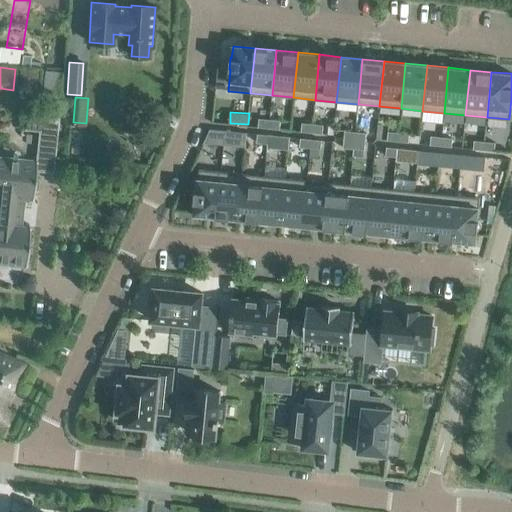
[(36,160),(0,156),(0,263),(26,266),(30,227),(14,225),(16,198),(33,199),(36,170),(53,172),(57,132),(49,132),(50,116),(27,113),(25,129),(39,131),(36,160)]
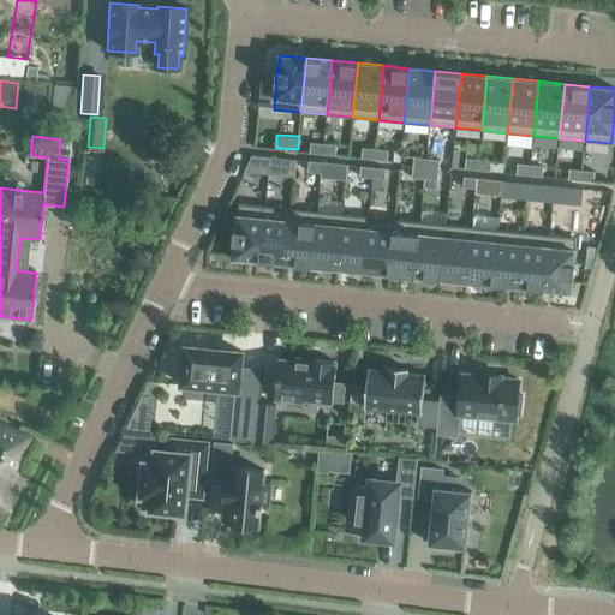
[(310,153),(322,154),(323,143),(311,142),(310,153)]
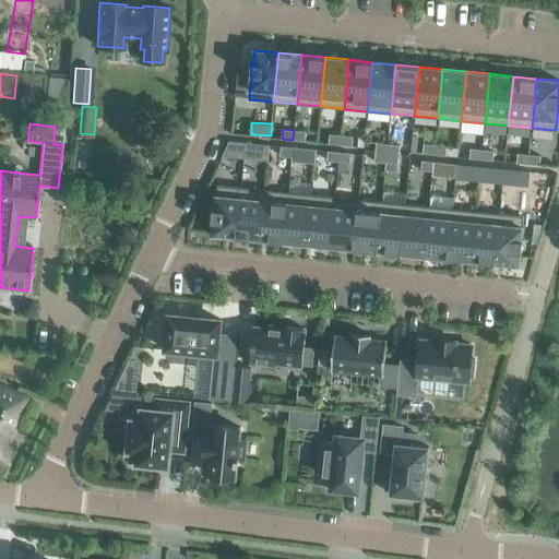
[(293,140),(305,141),(306,131),(294,130),(293,140)]
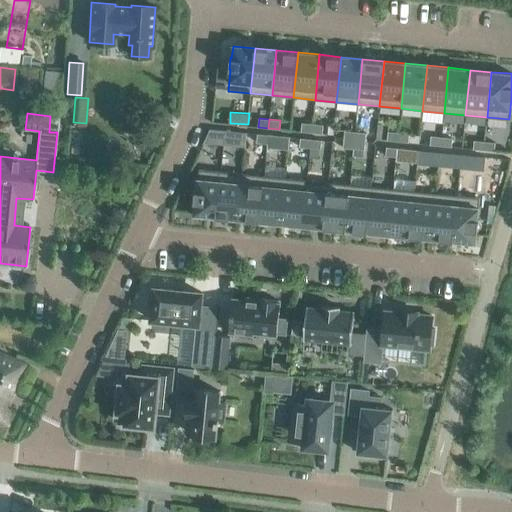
[(302,123),(301,131),(311,133),(312,124),(302,123)]
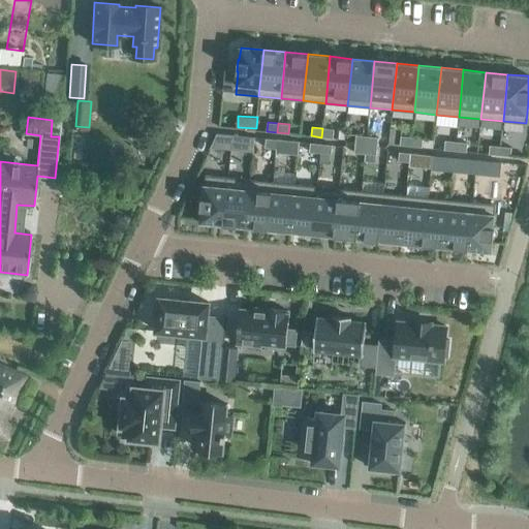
[(321,137),(333,138),(334,129),(322,128),(321,137)]
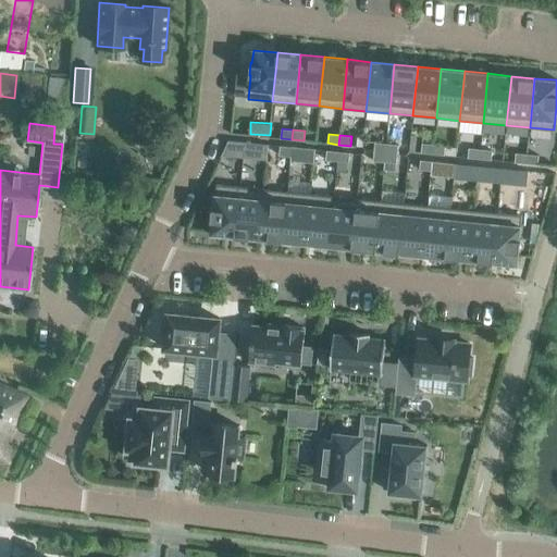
[(227,140),(222,152),(244,155),(244,151),(245,143),(233,141),(227,140)]
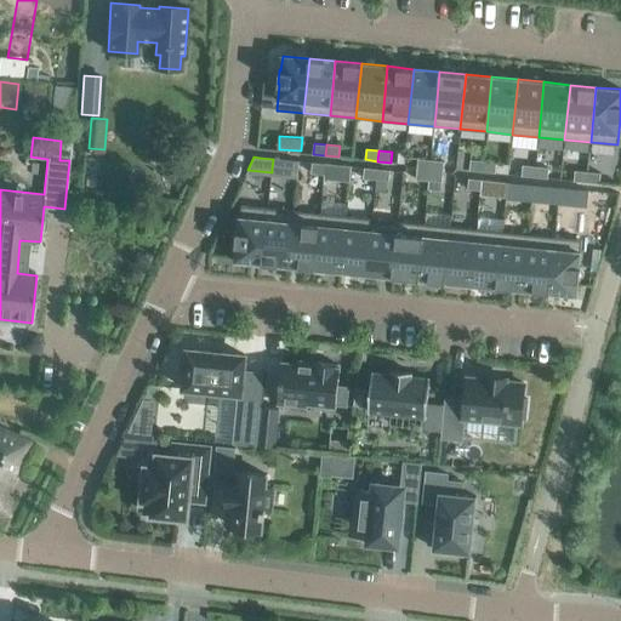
[(272,169),(272,172),(297,175),(298,161),(285,160),(273,159),(272,169)]
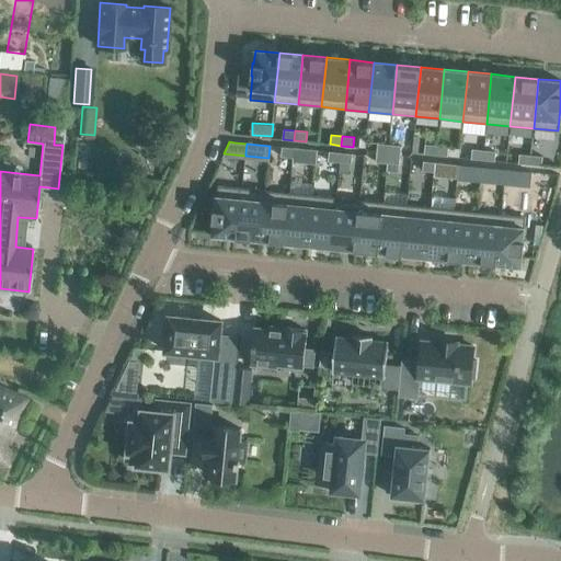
[(389,145),(377,144),(376,152),(388,153),(389,145)]
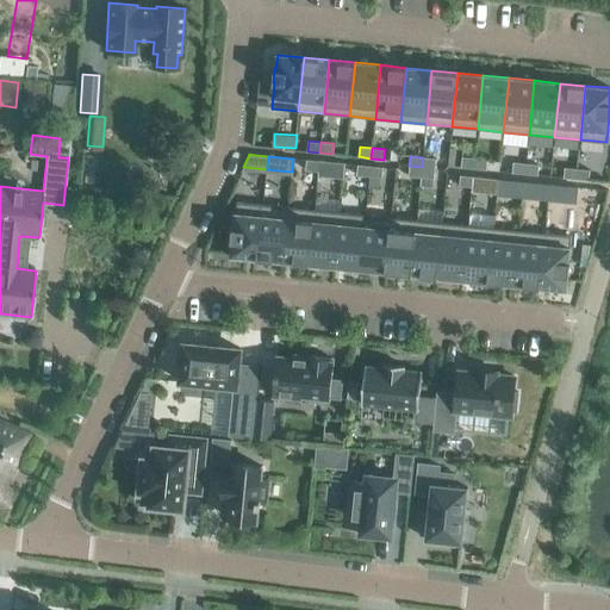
[(462,156),(461,167),(473,168),(474,157),(462,156)]
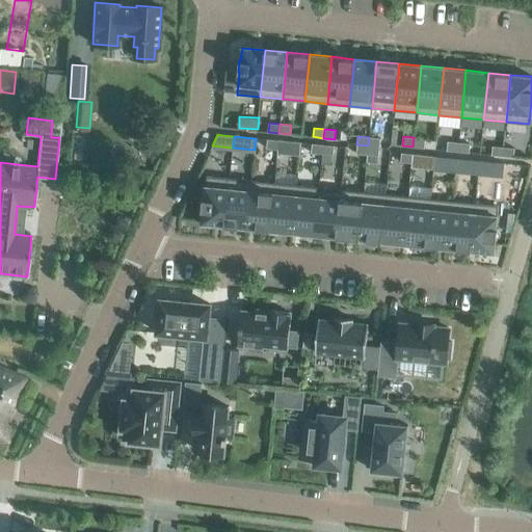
[(379,147),(380,138),(369,137),(368,145),(379,147)]
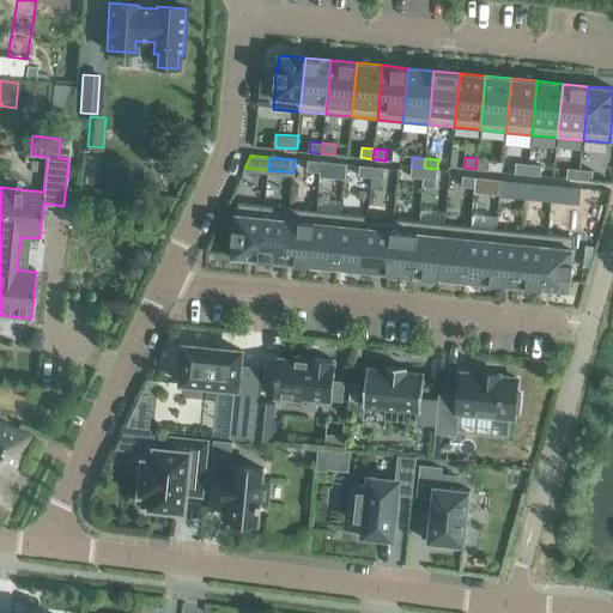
[(475,169),(489,170),(490,161),(477,158),(475,169)]
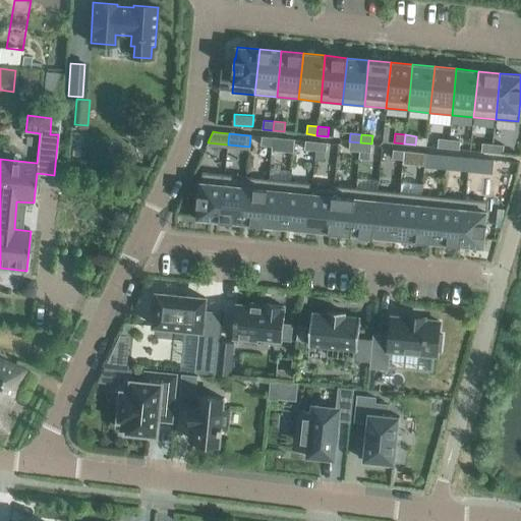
[(273,137),(262,136),(261,146),(272,147),(273,137)]
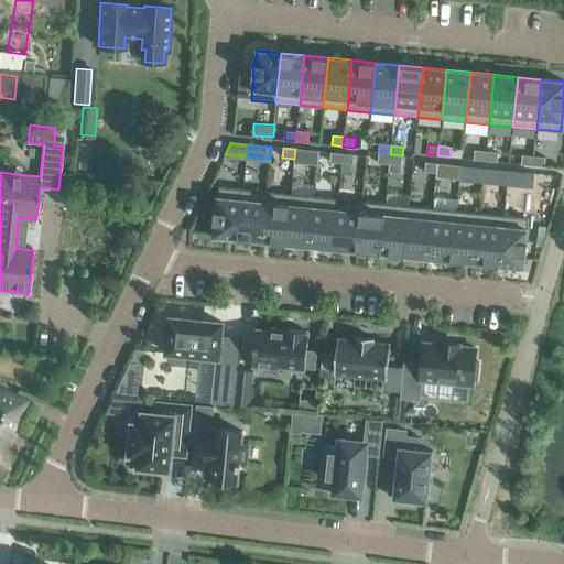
[(299,149),(297,160),(317,162),(318,151),(306,150),(299,149)]
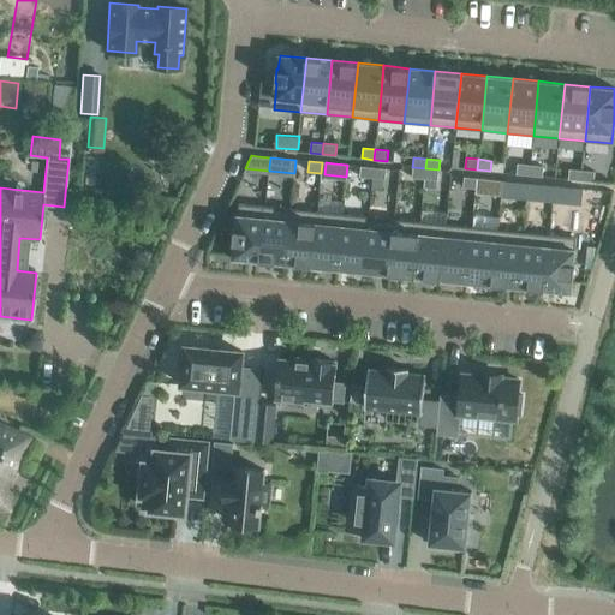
[(517,174),(529,175),(530,165),(518,163),(517,174)]
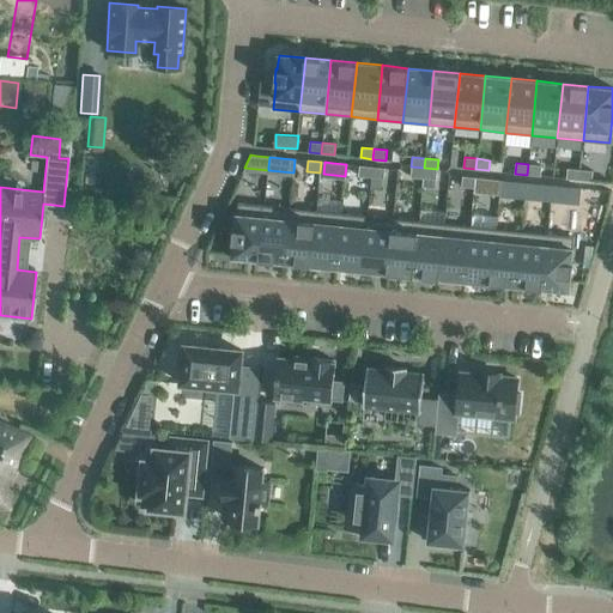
[(527,175),(540,176),(541,165),(528,164),(527,175)]
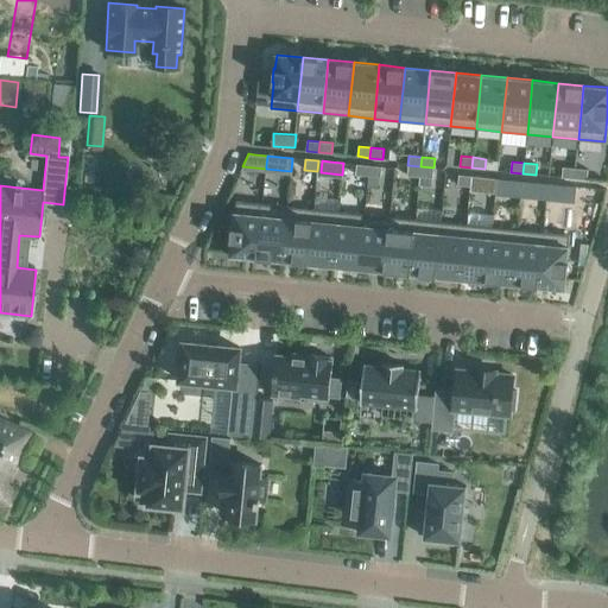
[(368,176),(369,165),(356,164),(355,175),(368,176)]
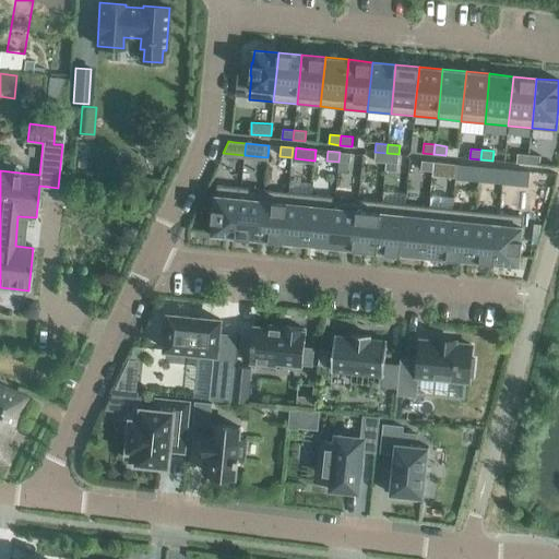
[(340,152),(339,162),(349,163),(351,153),(340,152)]
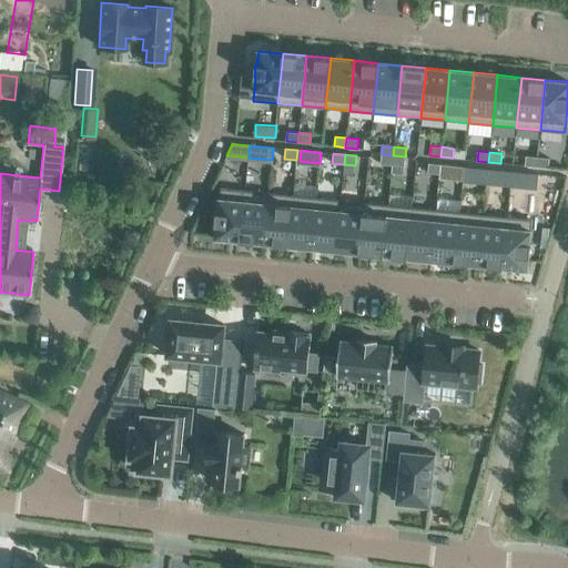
[(393,155),(381,154),(381,164),(392,165),(393,155)]
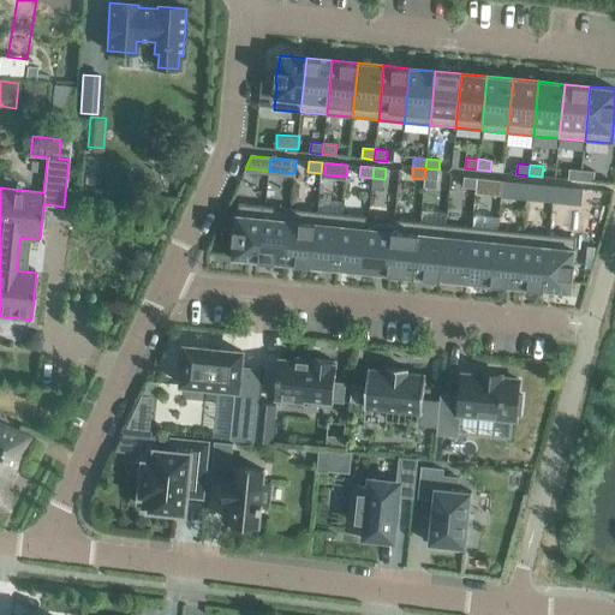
[(437,174),(439,169),(425,168),(424,179),(437,180),(437,174)]
